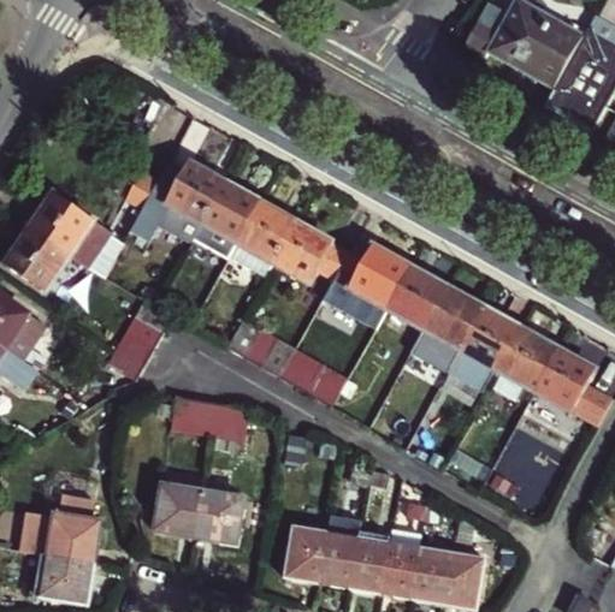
[(518,0),(509,12),(488,1),(477,19),(465,41),(485,54),(488,49),(554,87),(584,35),(522,0),(518,0)]
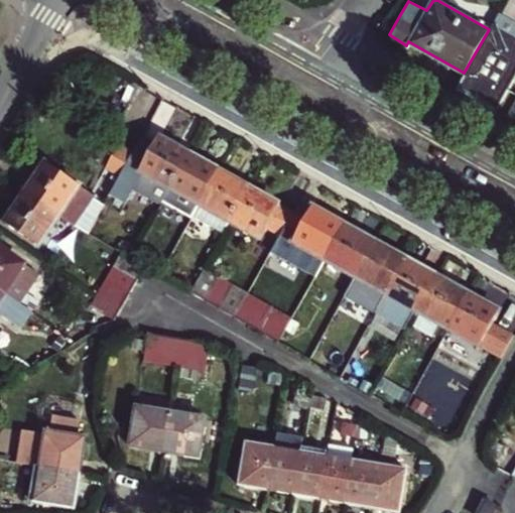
[(489,29),(464,73),(457,86),(496,108),(514,74),(514,18),(500,10),(489,29)]
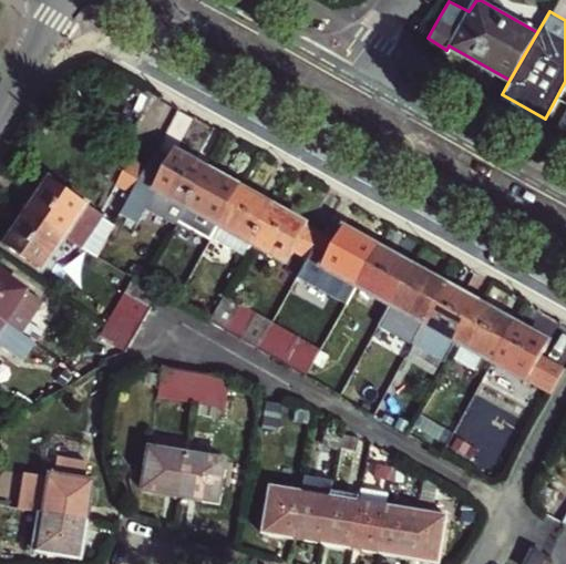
[(144,167),(127,197),(142,205),(151,187),(184,206),(206,167),(173,149),(157,175),(144,167)]
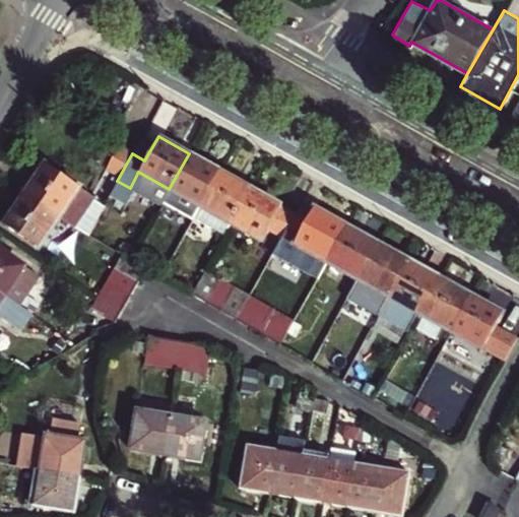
[(117,181),(132,153),(118,145),(103,173),(117,181)]
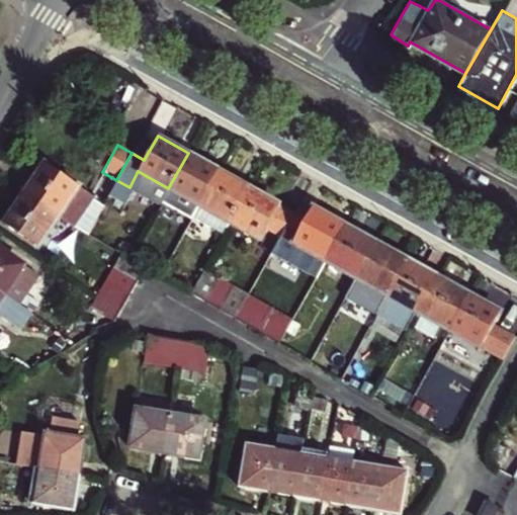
[(198,204),(219,169),(188,153),(168,188),(161,202),(190,220),(198,204)]
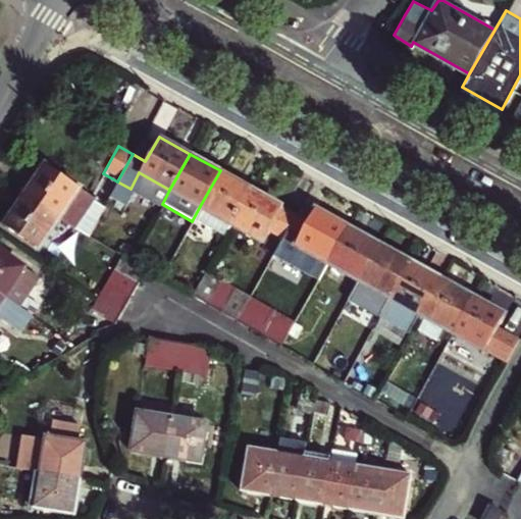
[(47,163),(27,194),(62,218),(74,226),(95,196),(47,163)]
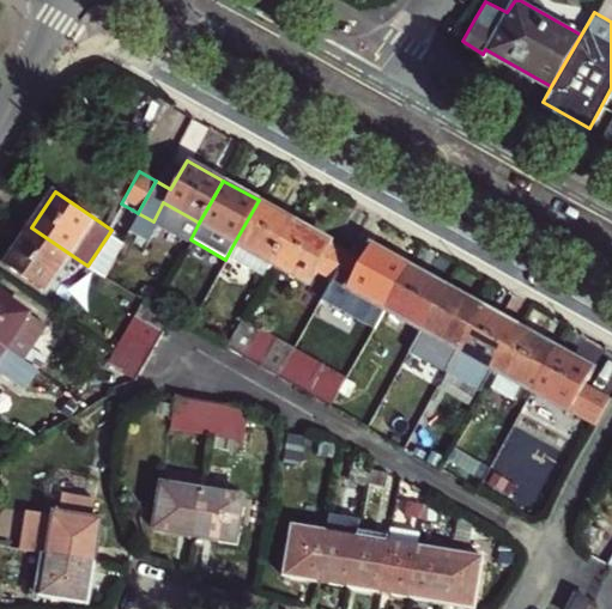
[(235,242),(271,262),(295,220),(259,200),(235,242)]
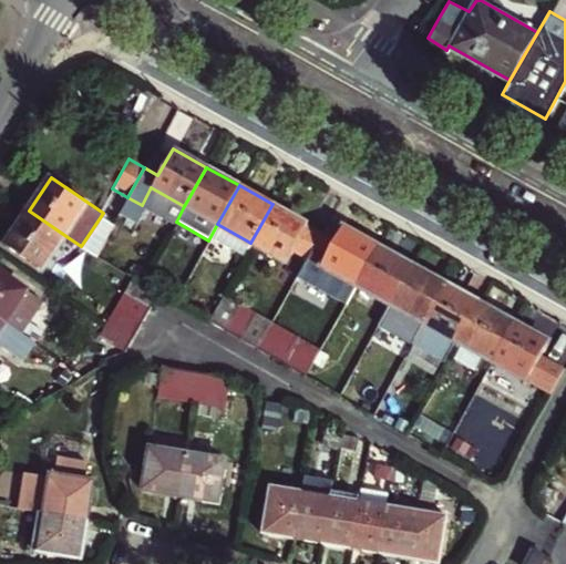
[(305,257),(320,231),(273,204),(250,243),(284,260),(290,249),(305,257)]
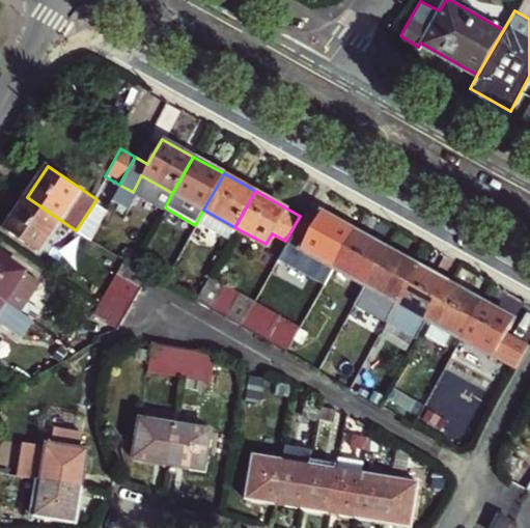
[(43,252),(63,222),(27,197),(6,228),(43,252)]
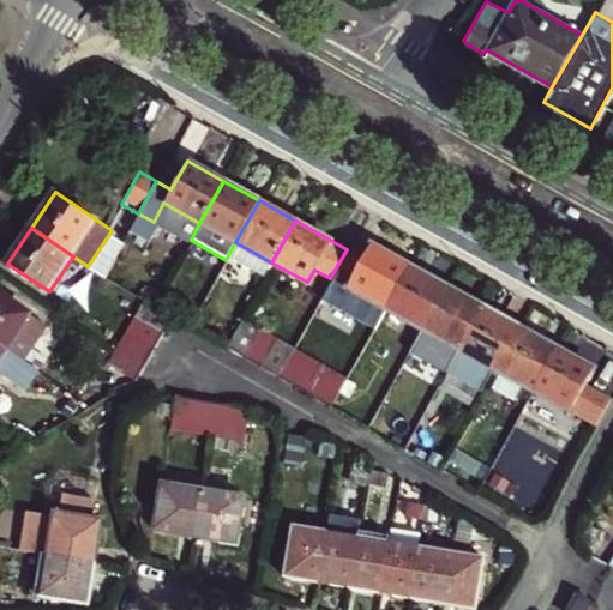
[(330,278),(385,308),(409,265),(371,245),(362,258),(347,249),(330,278)]
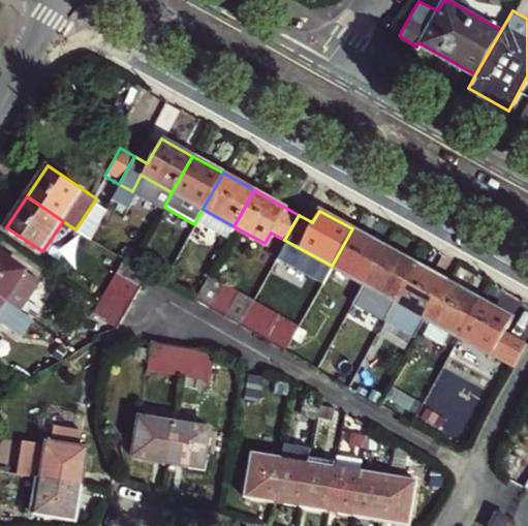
[(364,283),(384,247),(352,228),(332,266),(364,283)]
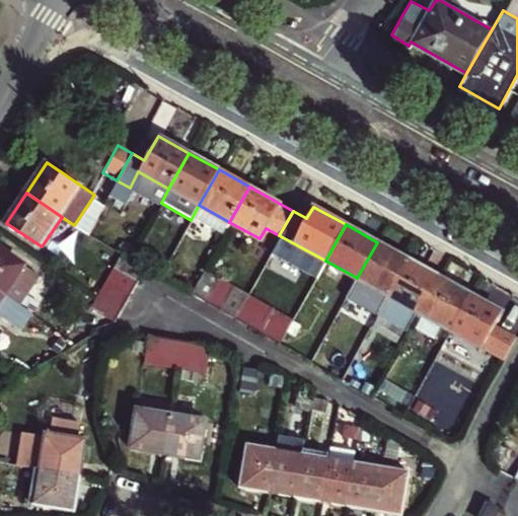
[(377,242),(357,278),(347,296),(377,313),(387,295),(408,259),(377,242)]
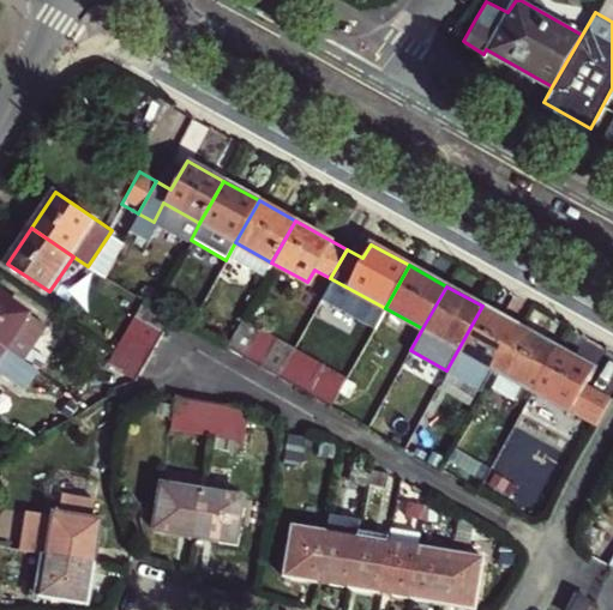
[(46,325),(28,312),(0,294),(0,343),(5,346),(23,358),(46,325)]
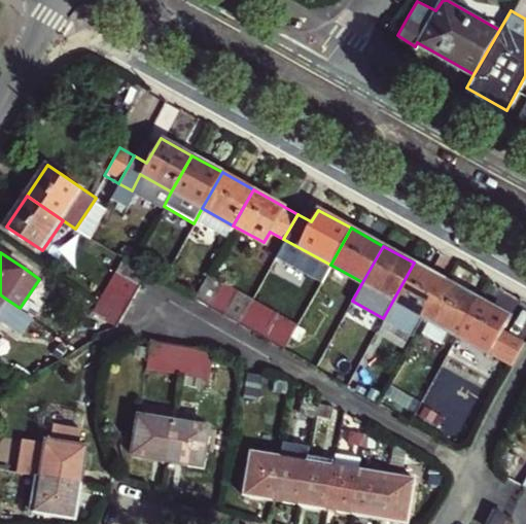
[(114,273),(139,286),(147,272),(123,257),(114,273)]
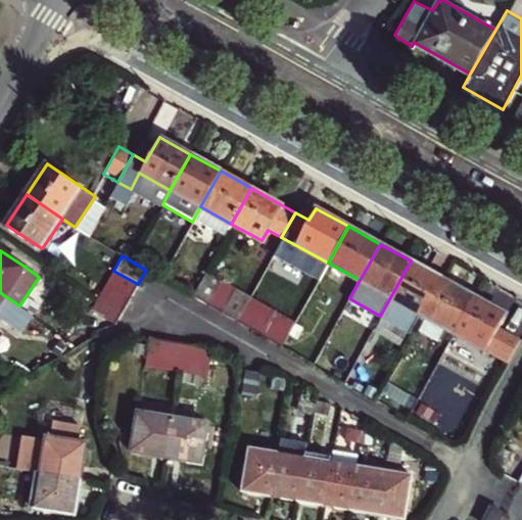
[(411,261),(390,297),(380,316),(412,333),(422,315),(442,279),(411,261)]
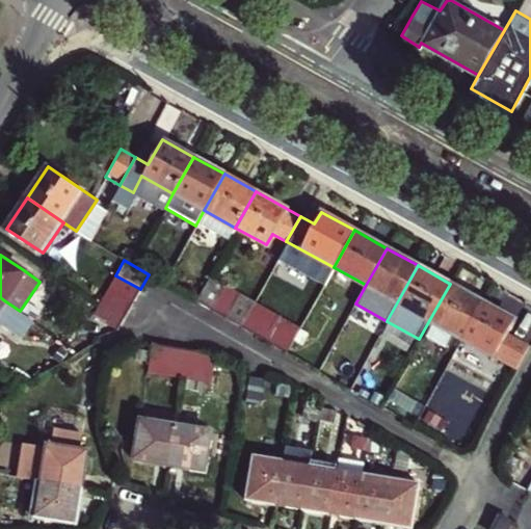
[(133,300),(140,289),(115,275),(108,288),(133,300)]
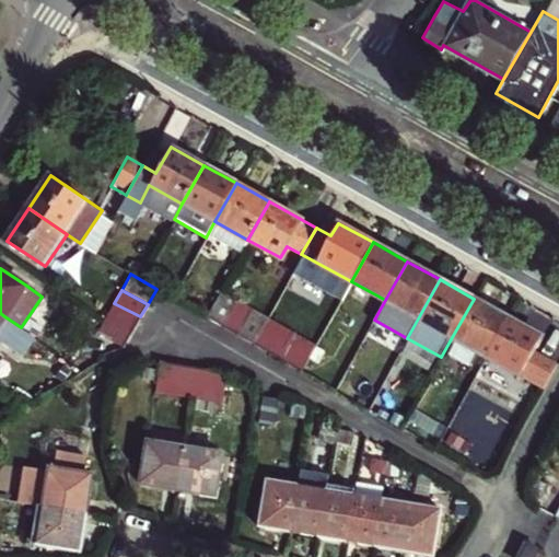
[(219,291),(205,316),(222,326),(236,301),(219,291)]
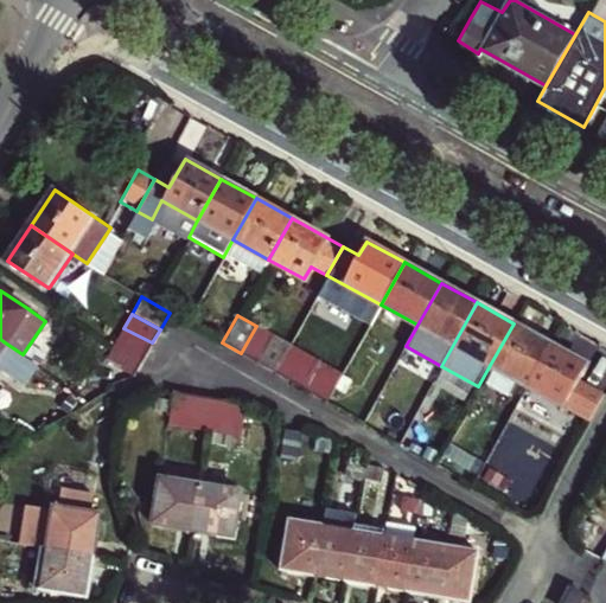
[(527,385),(549,344),(514,324),(490,365),(527,385)]
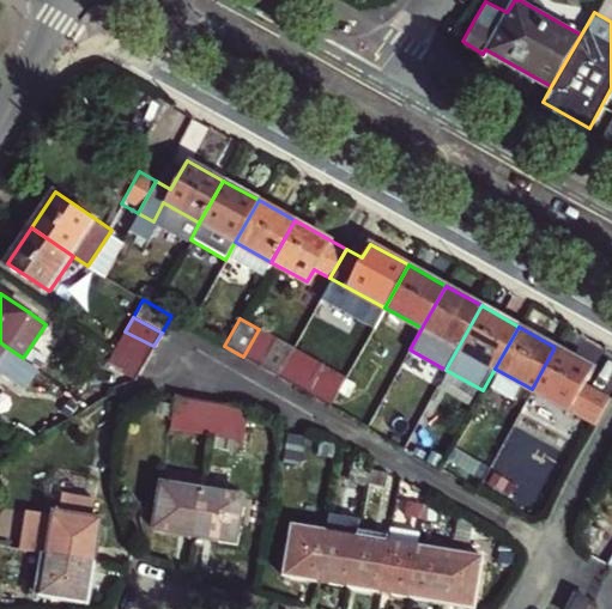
[(259,329),(243,357),(260,367),(277,339),(259,329)]
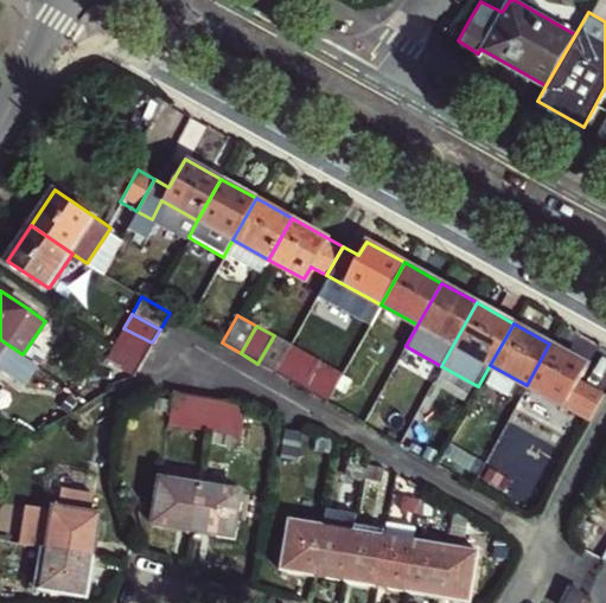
[(123,328),(115,342),(142,357),(152,342),(123,328)]
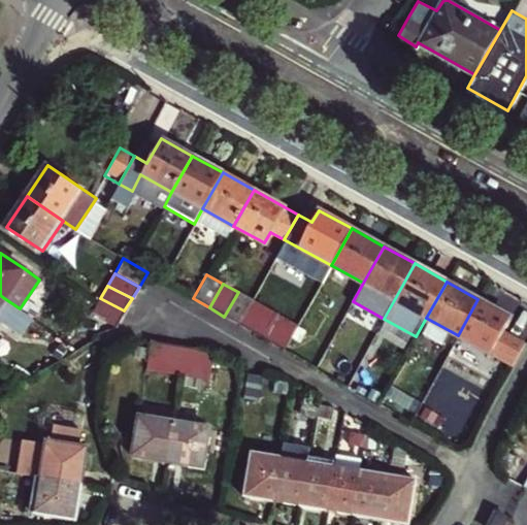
[(238,292),(224,317),(237,324),(251,300),(238,292)]
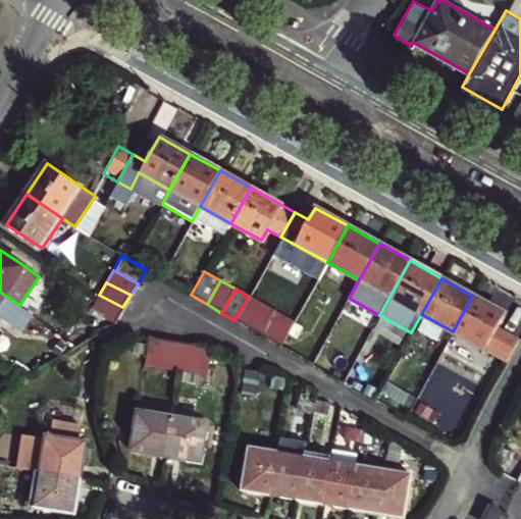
[(4,295),(0,292),(0,323),(12,305),(2,298),(4,295)]
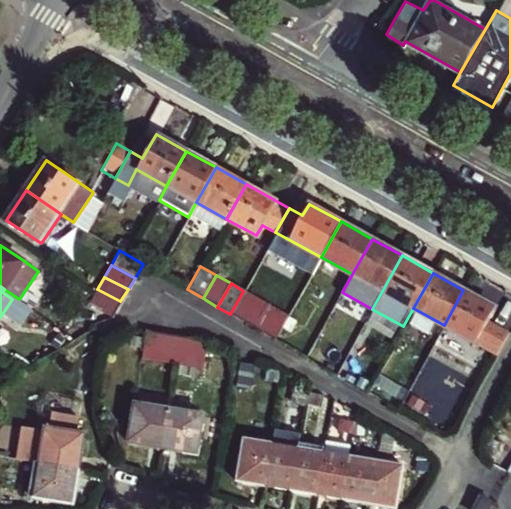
[(97,289),(96,290),(89,302),(113,315),(120,301),(97,289)]
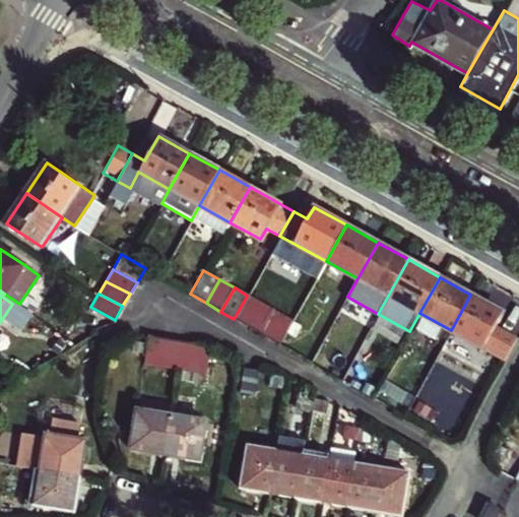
[(470,295),(451,330),(502,359),(515,335),(495,324),(502,312),(470,295)]
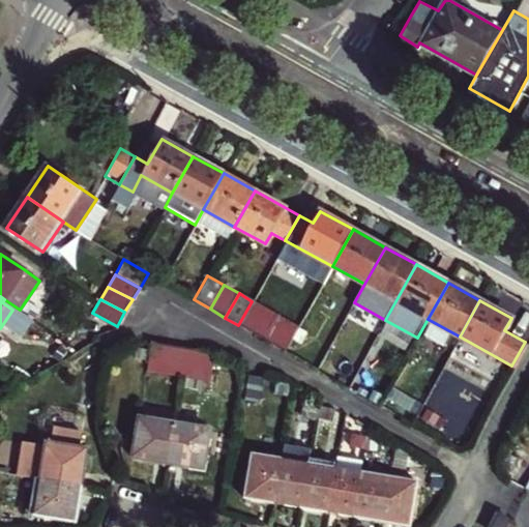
[(268,310),(252,301),(238,325),(254,334),(268,310)]
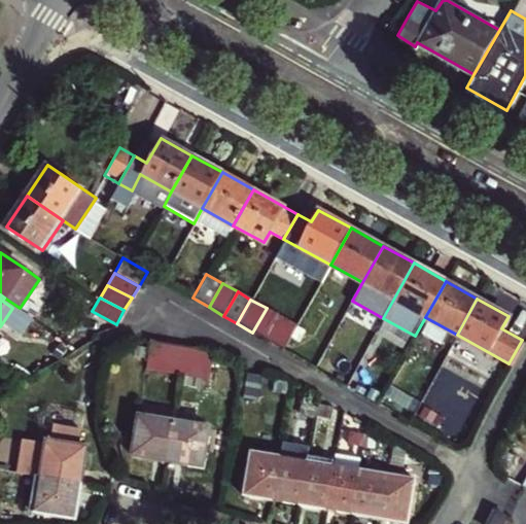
[(267,308),(252,333),(268,341),(281,316),(267,308)]
